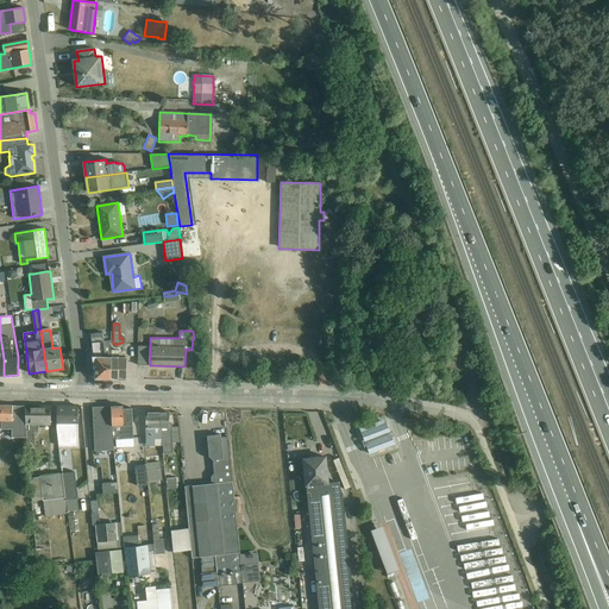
[(111,380),(112,357),(110,341),(104,343),(102,333),(90,334),(96,378),(111,380)]
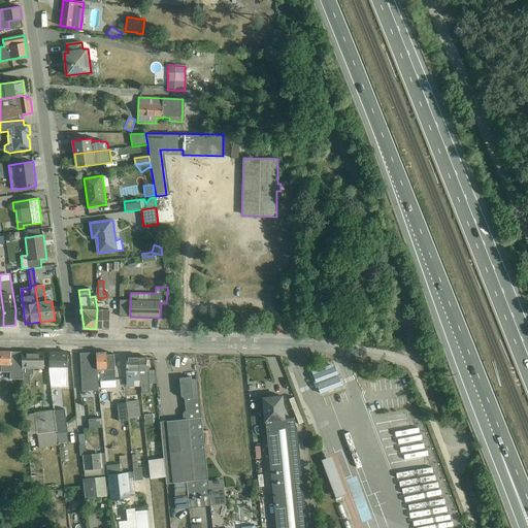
[(96,329),(109,329),(109,309),(103,309),(103,304),(97,304),(97,309),(96,329)]
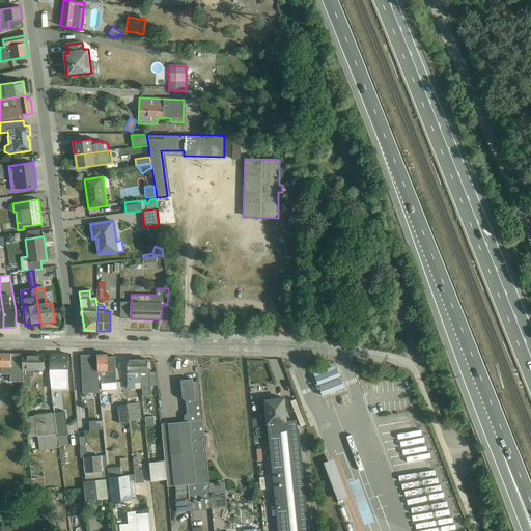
[(23,378),(22,354),(0,353),(0,367),(1,367),(1,374),(10,374),(10,382),(23,382),(23,378)]
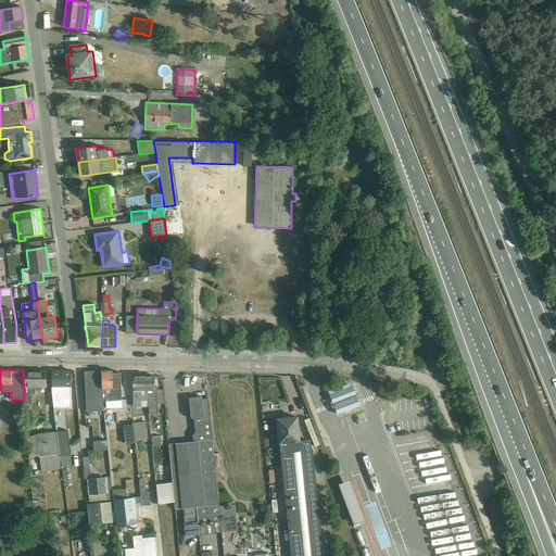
[(35,394),(35,389),(47,389),(47,370),(23,370),(24,395),(24,400),(25,407),(32,407),(32,394),(35,394)]
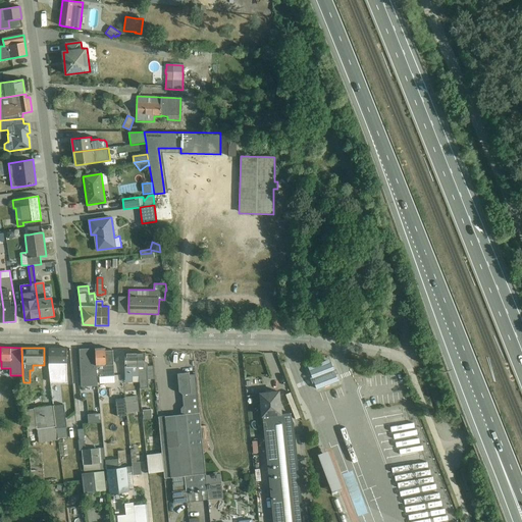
[(49,371),(51,371),(66,371),(67,349),(49,348),(49,371)]
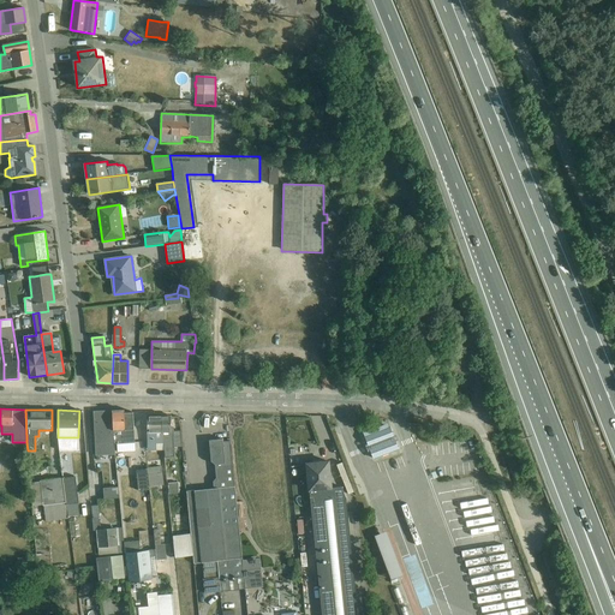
[(115,455),(114,442),(112,411),(94,412),(96,455),(115,455)]
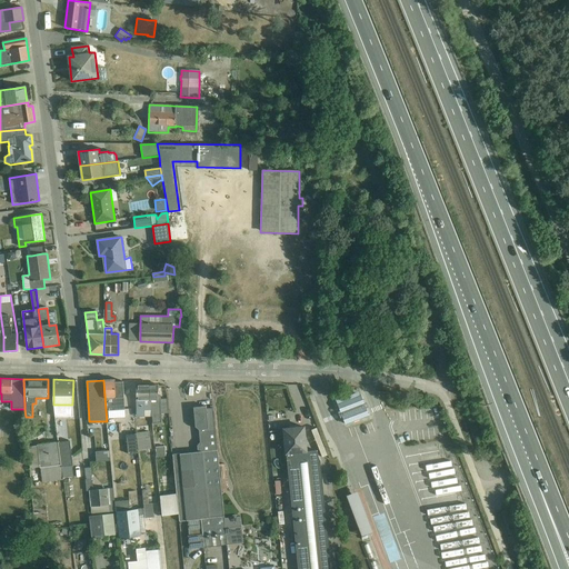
[(103,380),(106,409),(108,409),(108,411),(116,410),(115,380),(103,380)]
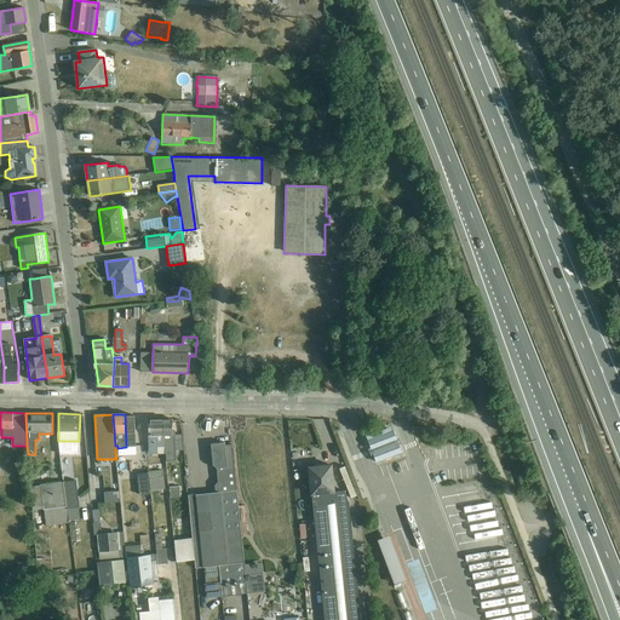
[(156,454),(161,454),(160,419),(148,420),(149,451),(153,451),(153,453),(158,453),(156,454)]
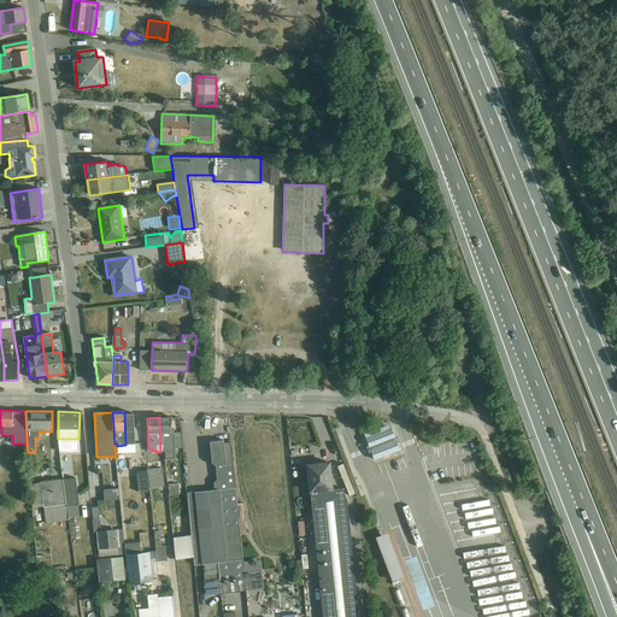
[(171,418),(171,417),(163,417),(162,417),(159,417),(160,452),(165,452),(166,452),(175,451),(175,446),(182,446),(182,438),(177,438),(177,430),(180,430),(180,418),(171,418)]
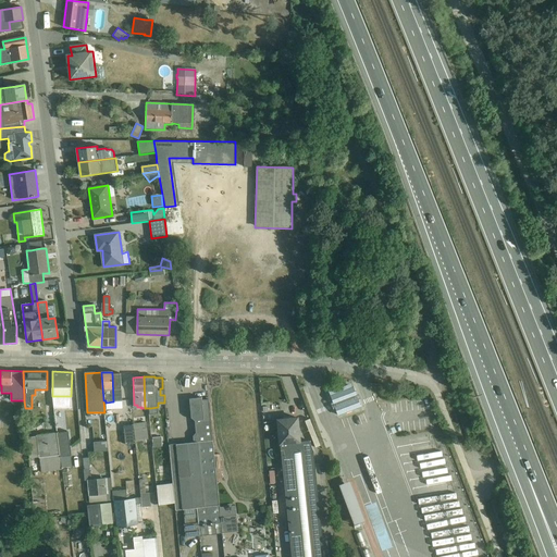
[(354,387),(331,396),(333,403),(331,404),(333,409),(335,409),(338,416),(361,407),(358,400),(360,399),(358,393),(356,394),(354,387)]
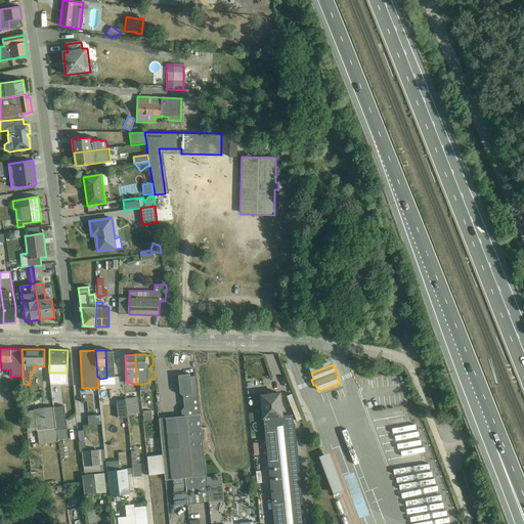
[(205,452),(203,428),(202,415),(198,376),(191,377),(178,376),(180,393),(183,395),(184,407),(181,410),(182,417),(159,419),(162,450),(165,473),(165,480),(173,480),(185,478),(207,476),(205,452)]
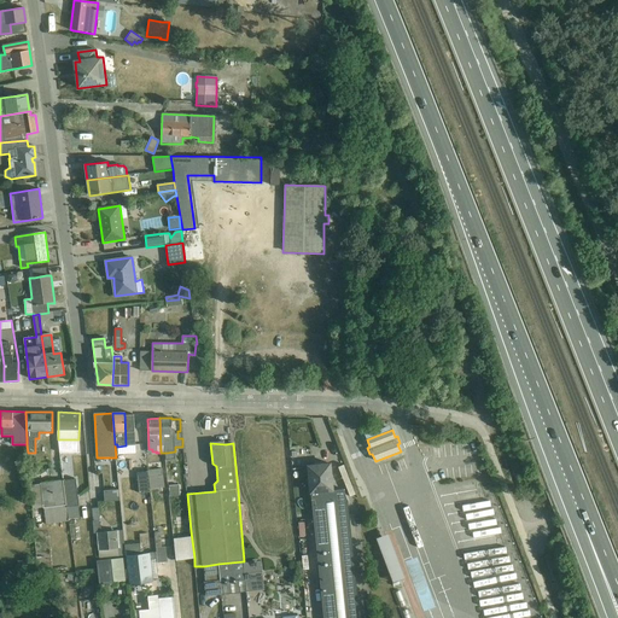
[(312,494),(334,490),(331,462),(307,465),(309,495),(312,494)]
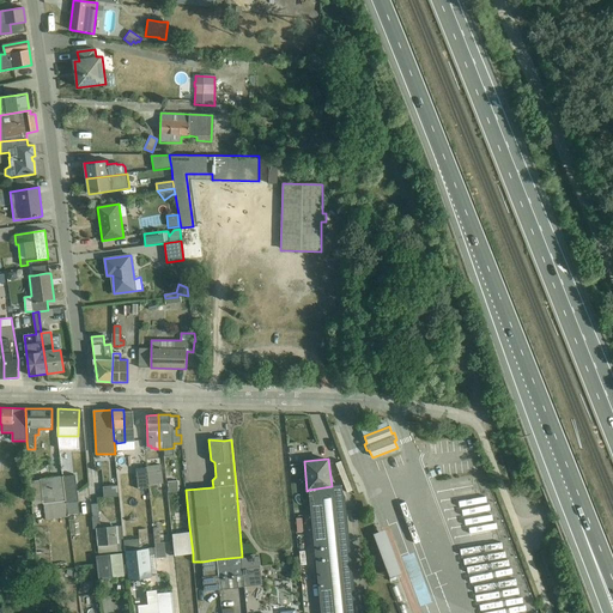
[(149,485),(163,484),(162,465),(147,467),(149,485)]
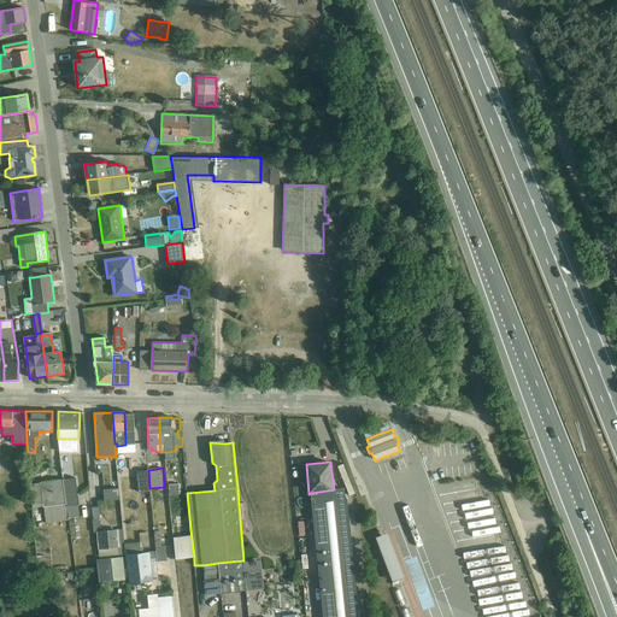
[(150,488),(148,470),(136,471),(139,492),(150,491),(150,488)]
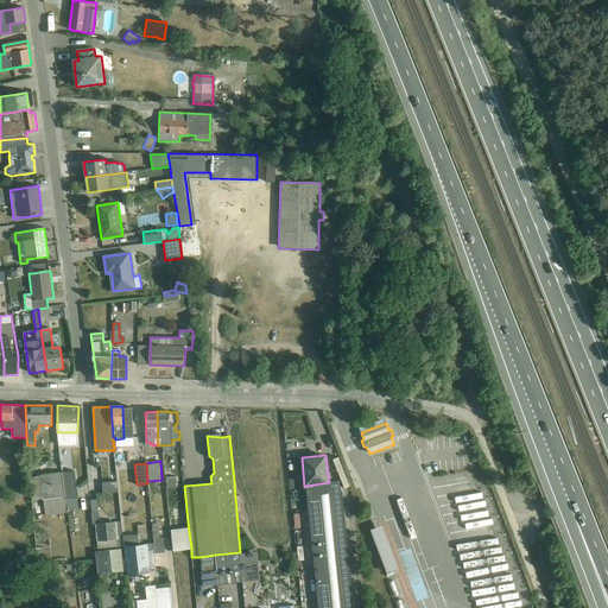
[(75,472),(62,473),(68,511),(78,510),(75,472)]
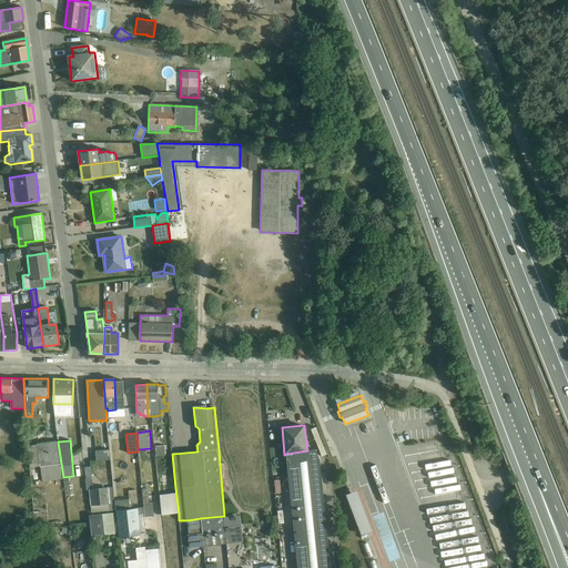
[(63,477),(58,442),(37,444),(37,445),(28,446),(30,468),(40,466),(40,467),(41,467),(42,482),(63,479),(63,477)]
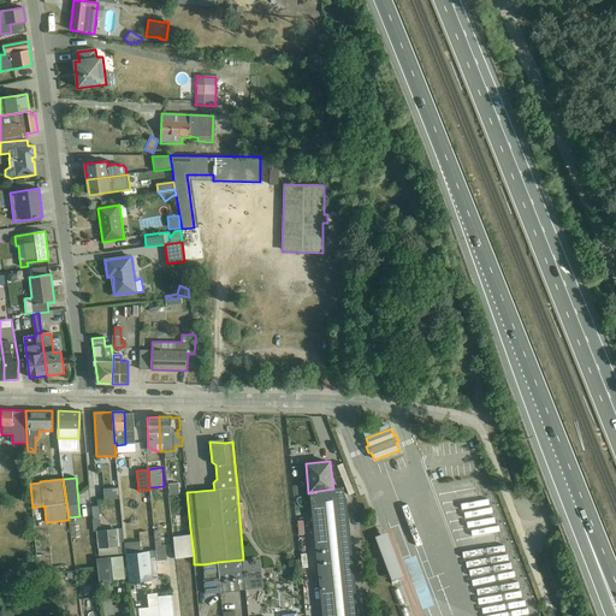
[(181,484),(169,485),(170,495),(181,495),(181,484)]
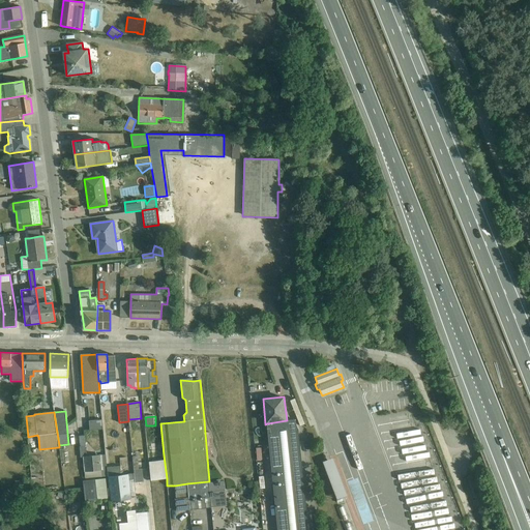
[(104,430),(102,419),(89,421),(90,430),(104,430)]
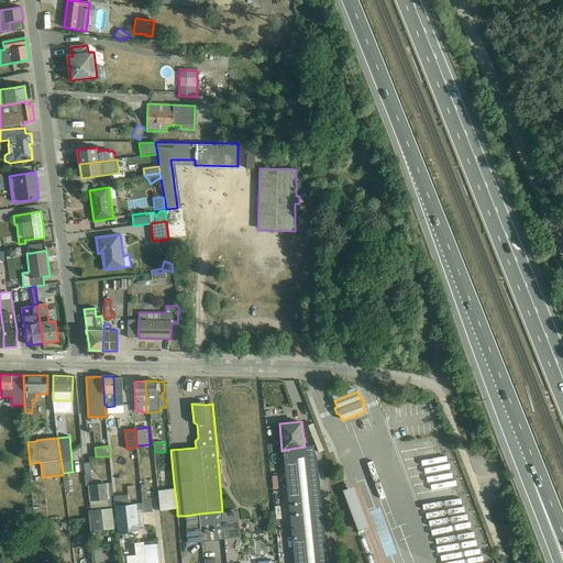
[(305,446),(284,450),(295,562),(328,562),(317,456),(313,449),(312,445),(305,446)]
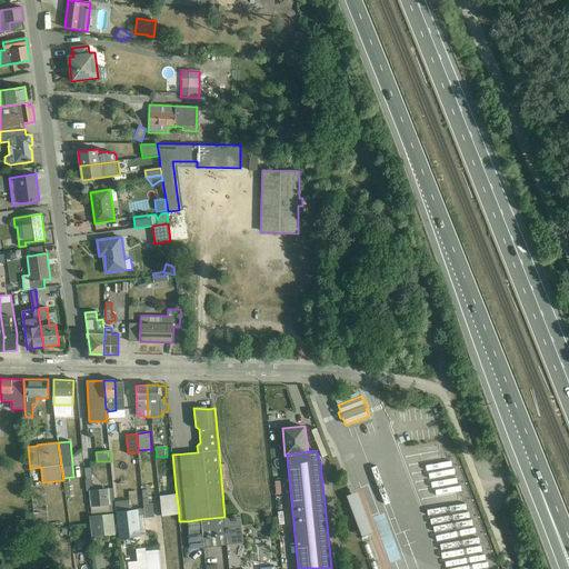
[(90,467),(85,468),(87,491),(89,491),(91,513),(116,511),(115,488),(92,490),(90,467)]
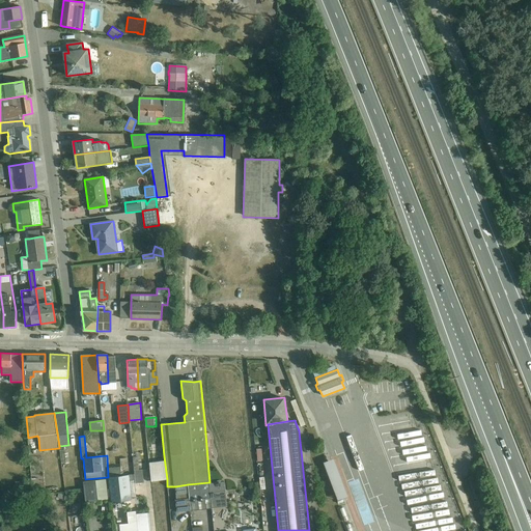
[(158,455),(149,456),(151,481),(167,479),(164,456),(159,457),(158,455)]
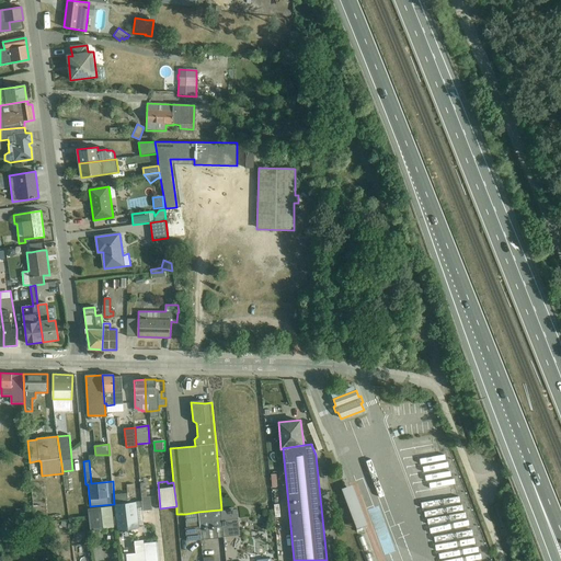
[(342,489),(357,529),(368,525),(353,484),(342,489)]
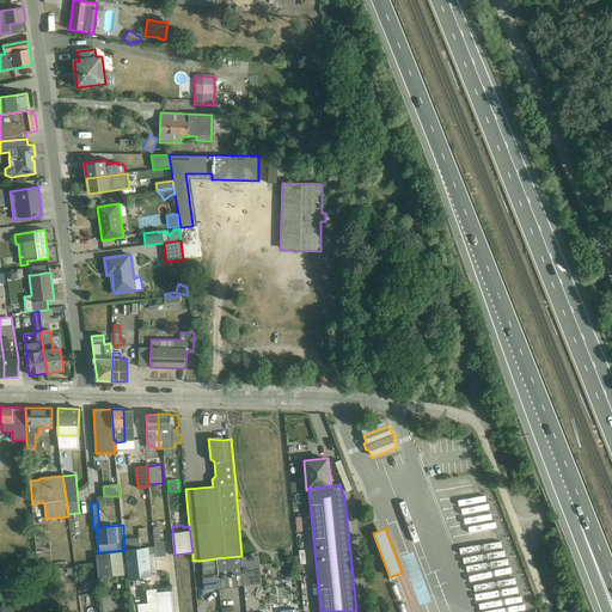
[(139,537),(124,539),(126,550),(140,549),(139,537)]
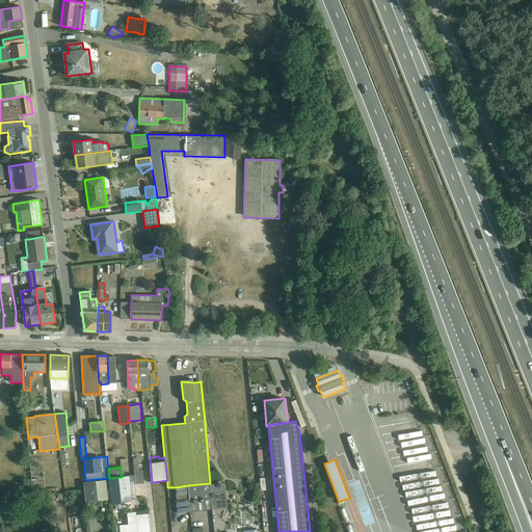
[(139,471),(135,472),(136,484),(143,484),(143,471),(139,471)]
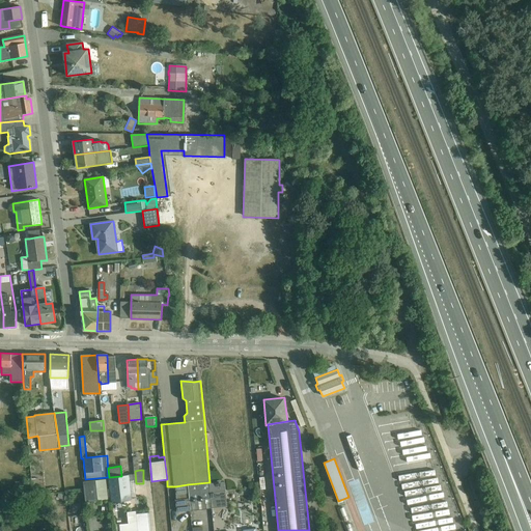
[(121,476),(109,477),(111,502),(137,500),(134,475),(121,476)]
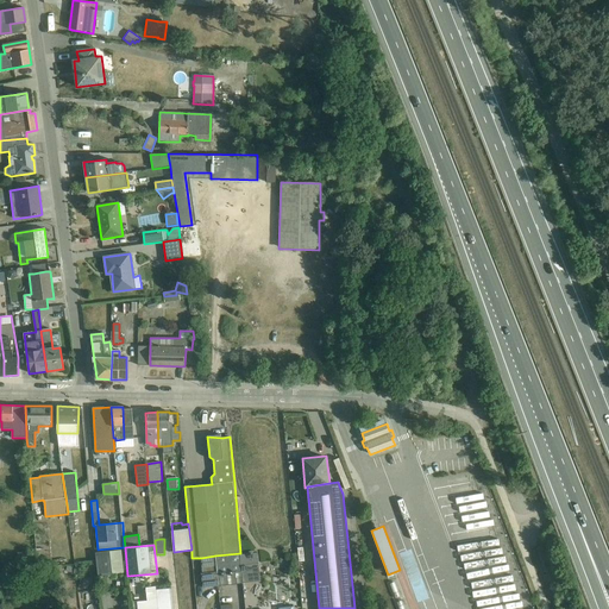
[(124,573),(121,551),(95,553),(98,576),(124,573)]
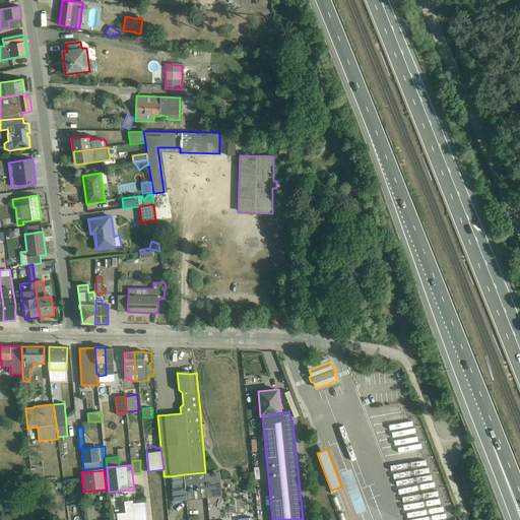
[(205,473),(207,499),(222,497),(220,481),(219,471),(205,473)]
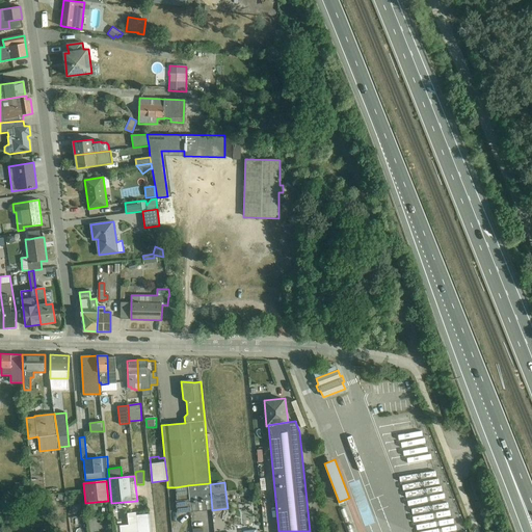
[(210,483),(188,485),(191,511),(212,510),(210,484),(210,483)]
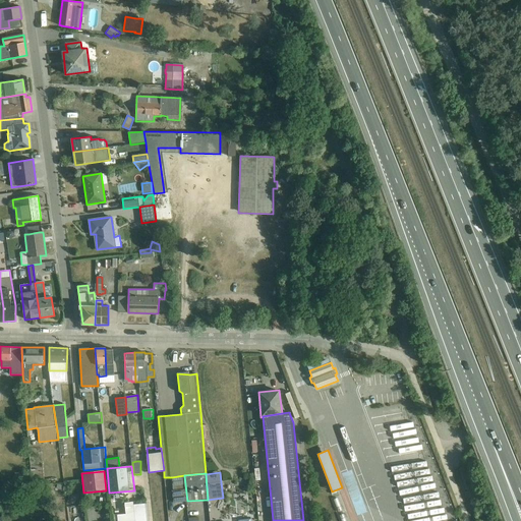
[(172,490),(173,503),(187,501),(184,475),(172,477),(173,490),(172,490)]
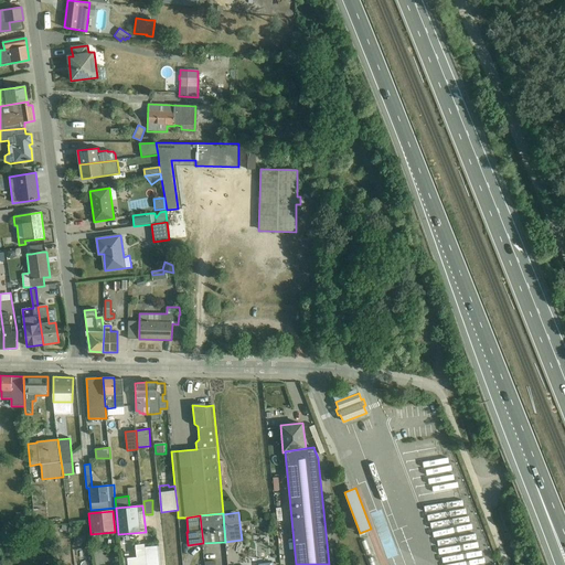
[(76,525),(67,524),(66,534),(75,535),(76,525)]
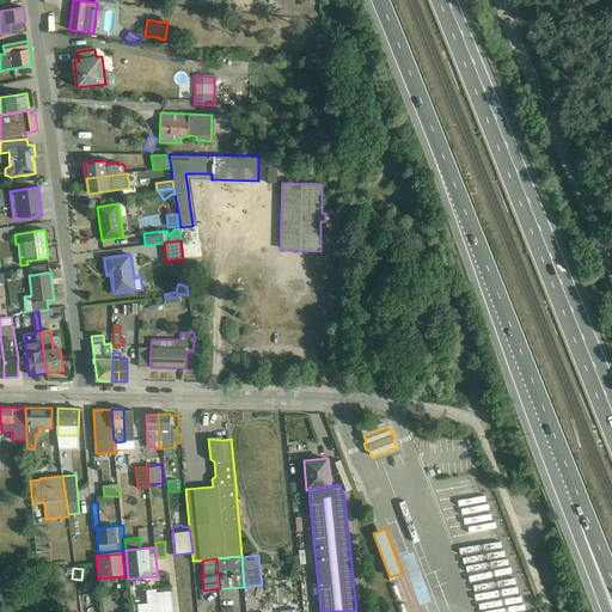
[(158,611),(157,591),(147,591),(148,604),(139,605),(139,604),(132,605),(132,611),(158,611)]
